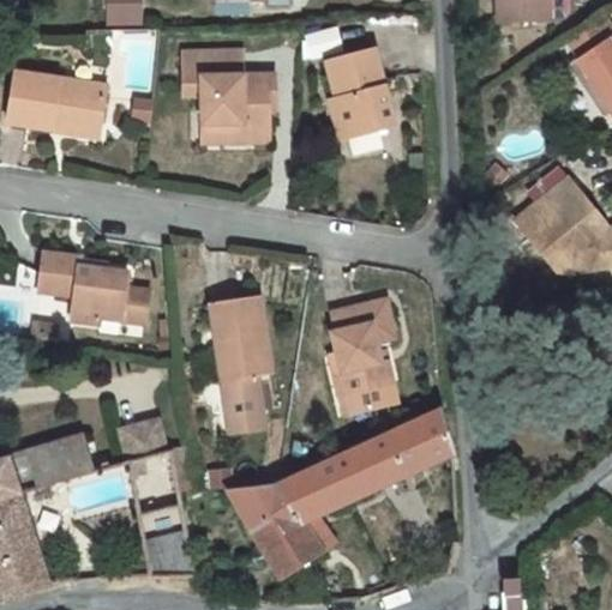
[(105,0),(106,12),(139,12),(138,0),(105,0)]
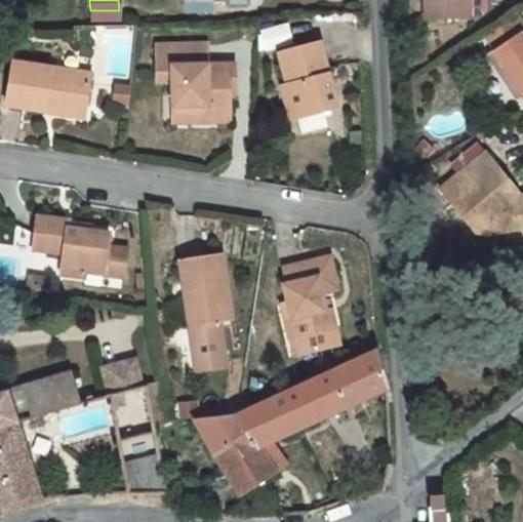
[(187,0),(188,7),(188,9),(208,9),(207,0),(225,0),(225,5),(244,5),(247,2),(247,0),(187,0)]
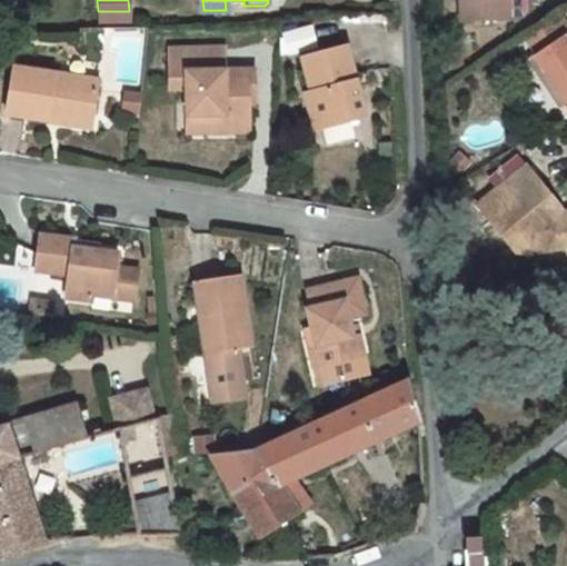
[(458,0),(459,18),(507,17),(506,0),(458,0)]
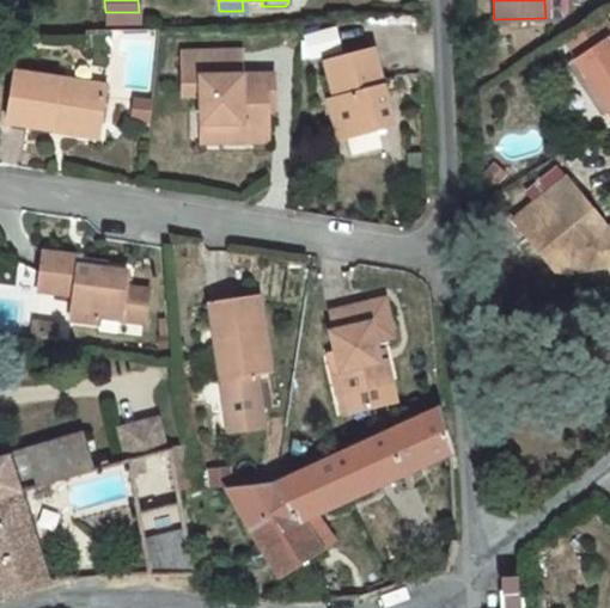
[(609,32),(599,14),(590,19),(602,37),(609,32)]
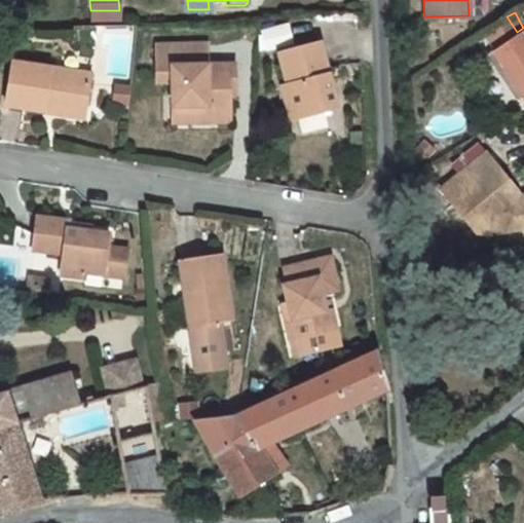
[(507,16),(483,32),(493,47),(487,52),(515,95),(521,90),(523,88),(523,27),(523,28),(517,32),(507,16)]
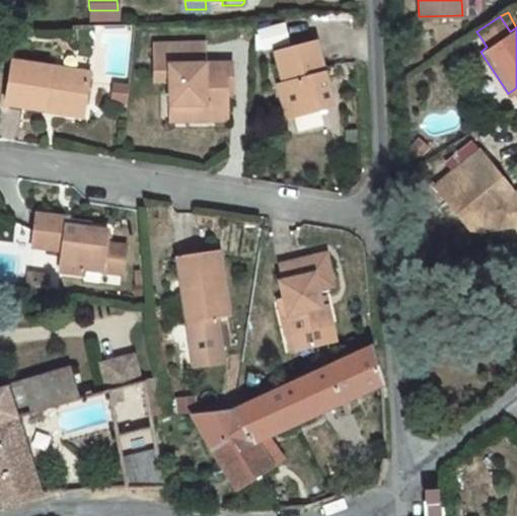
[(256,21),(260,45),(288,42),(286,18),(256,21)]
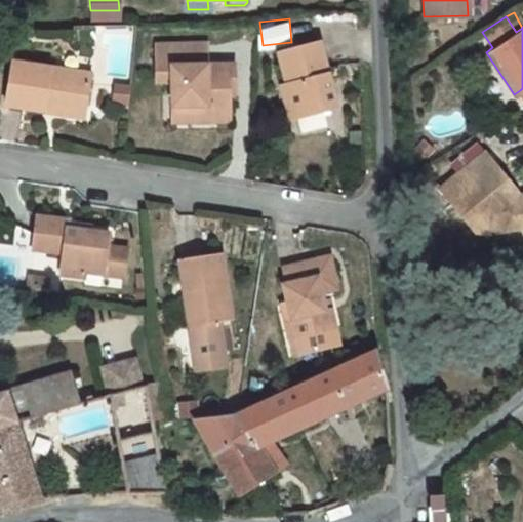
[(334,106),(318,40),(277,50),(285,81),(293,116),(334,106)]
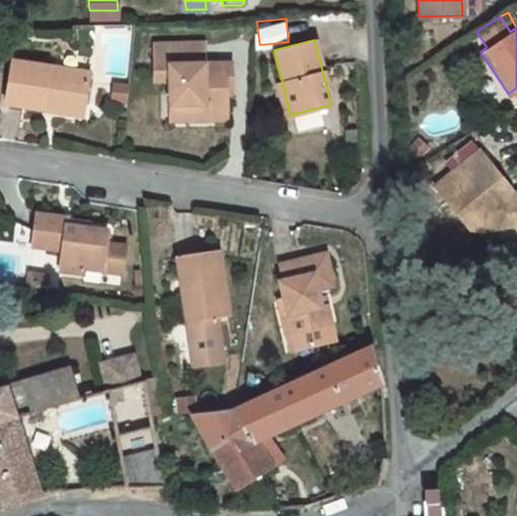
[(204,62),(204,41),(152,43),(153,79),(168,78),(169,112),(227,111),(227,94),(226,81),(231,81),(230,61),(204,62)]
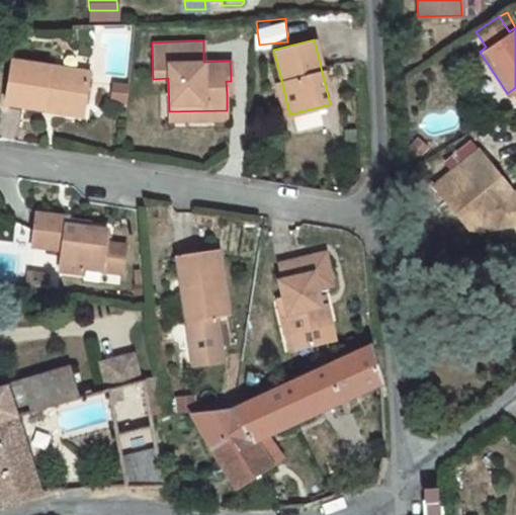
[(88,71),(11,59),(4,102),(41,107),(43,102),(82,109),(88,71)]
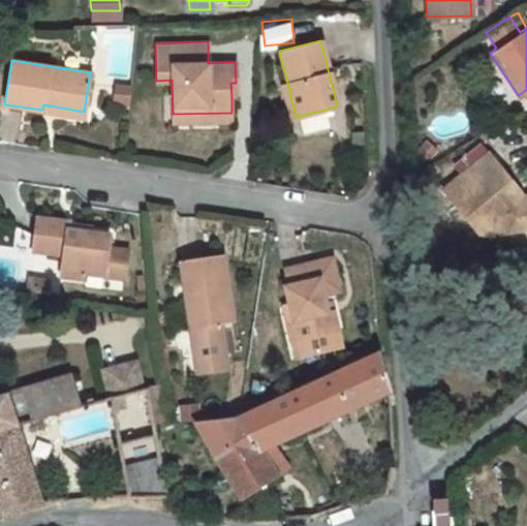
[(290,119),(296,117),(287,82),(281,83),(290,119)]
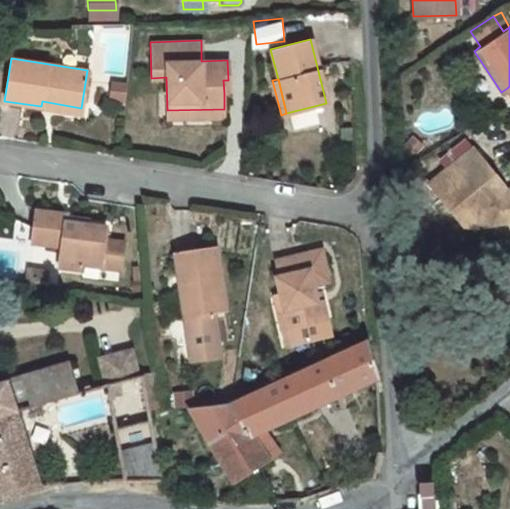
[(81,113),(81,108),(42,101),(41,106),(81,113)]
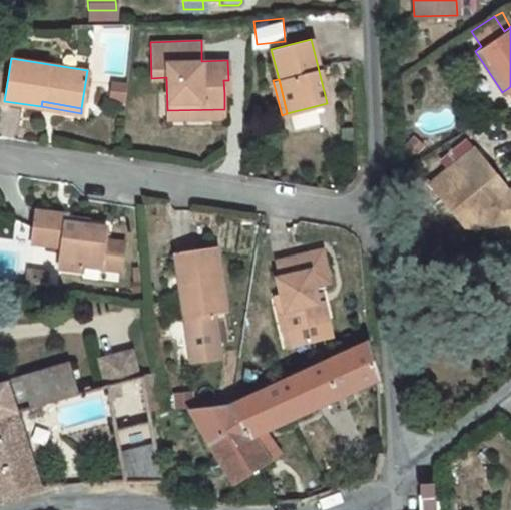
[(224,109),(167,110),(168,118),(224,116),(224,109)]
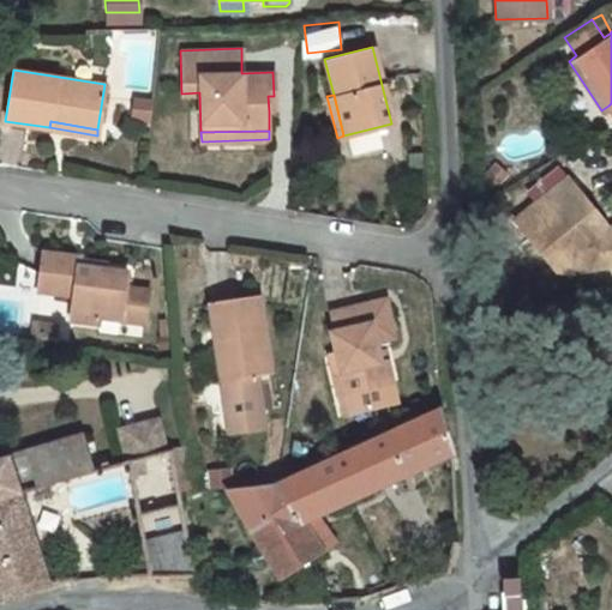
[(568,175),(515,218),(555,267),(564,259),(570,269),(611,261),(611,225),(604,227),(586,204),(589,201),(568,175)]
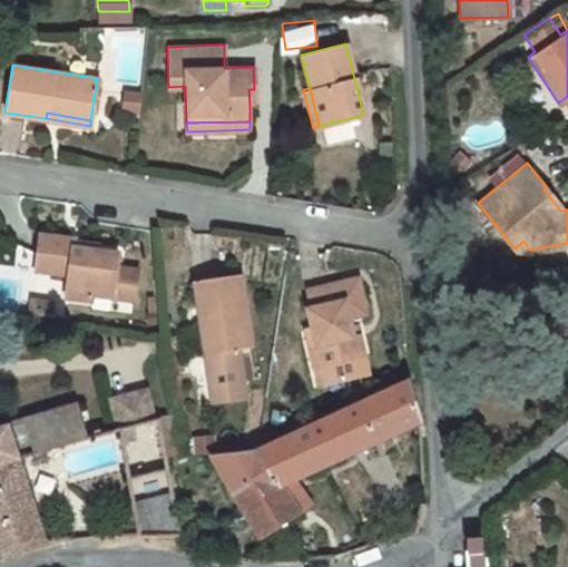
[(117,251),(71,245),(72,237),(38,233),(33,269),(67,272),(65,294),(91,297),(91,292),(113,295),(133,297),(136,267),(116,265),(117,251)]
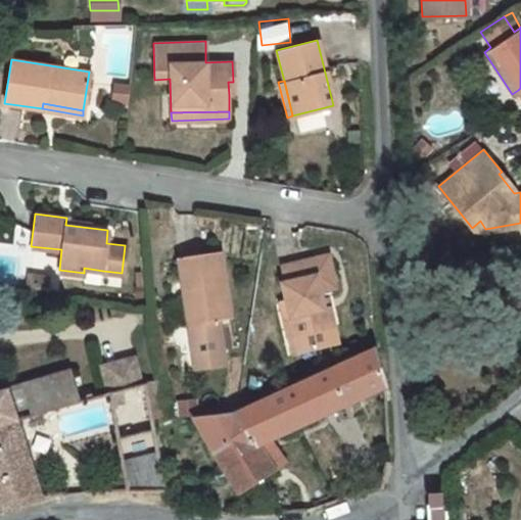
[(219,251),(177,257),(183,292),(188,322),(192,355),(222,349),(217,318),(229,315),(219,251)]
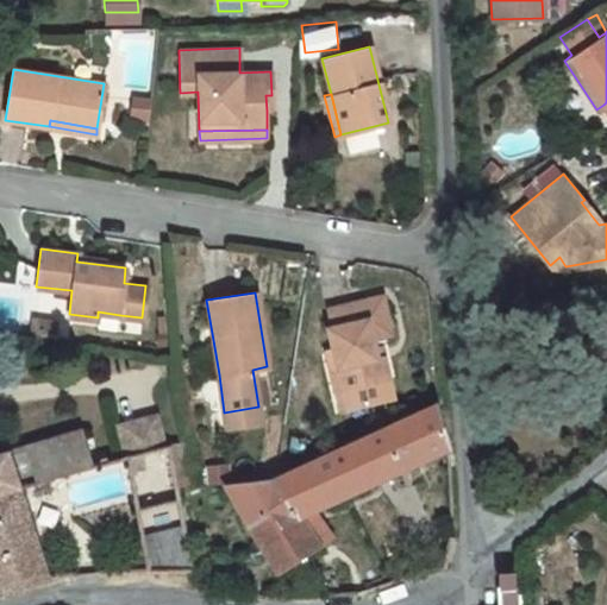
[(381,294),(327,308),(331,326),(326,327),(332,347),(337,367),(342,365),(348,390),(358,388),(362,404),(393,397),(382,354),(376,355),(374,346),(371,335),(390,332),(381,294)]
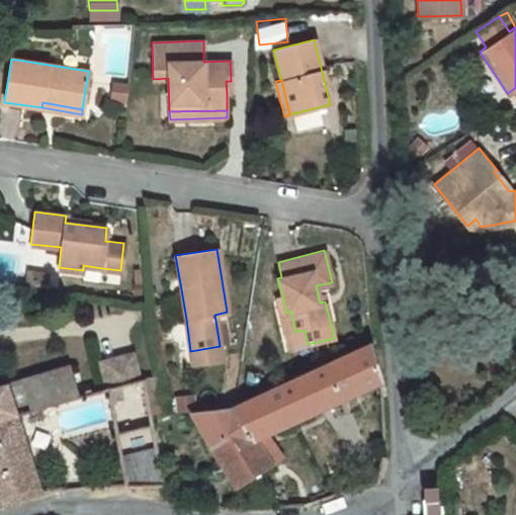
[(46,273),(34,271),(32,283),(45,284),(46,273)]
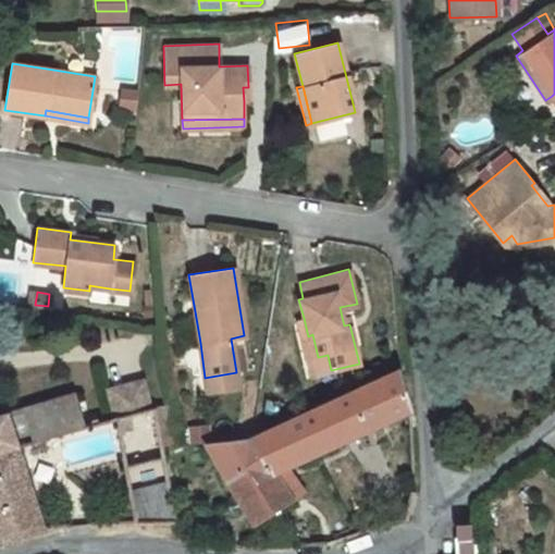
[(200,343),(195,311),(189,312),(195,344),(200,343)]
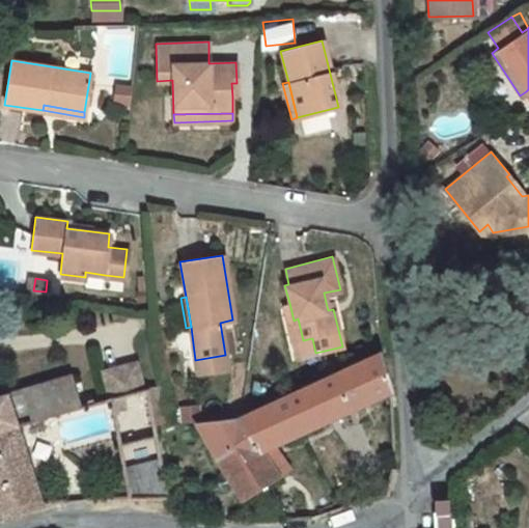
[(294,321),(289,303),(283,304),(296,358),(315,353),(312,338),(303,340),(298,318),(294,321)]
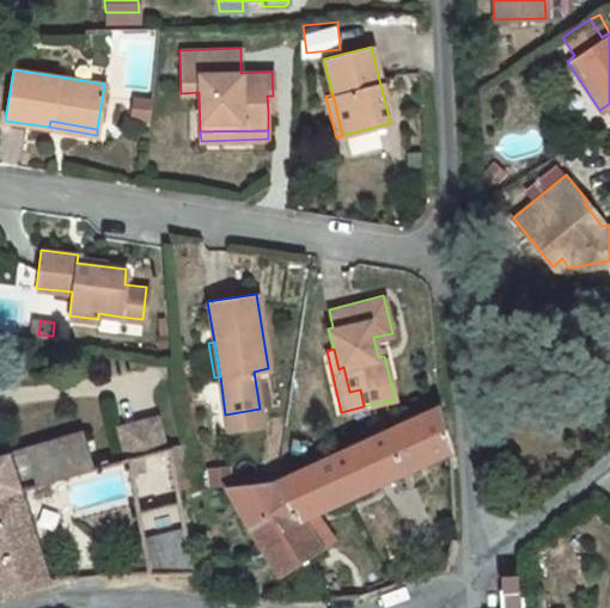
[(239,484),(225,486),(279,575),(321,548),(299,517),(311,513),(450,448),(438,406),(275,480),(274,480),(239,484)]
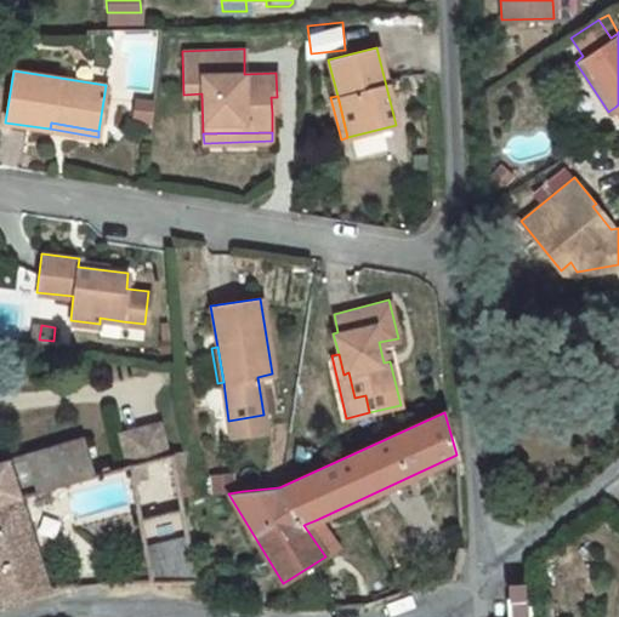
[(232,435),(266,429),(263,415),(228,421),(232,435)]
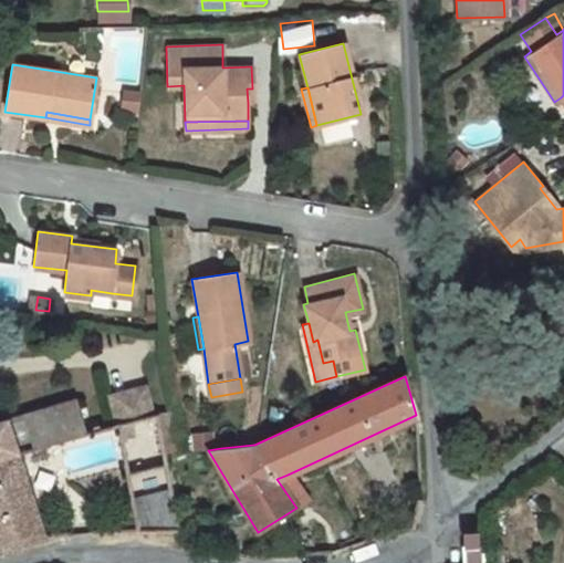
[(145,384),(107,393),(115,423),(153,414),(145,384)]
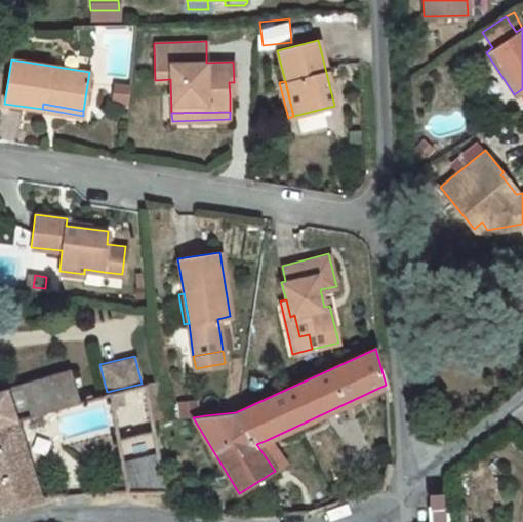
[(0,511),(9,509),(23,505),(30,503),(18,469),(29,466),(14,420),(41,413),(38,404),(51,400),(53,409),(78,403),(68,369),(2,389),(3,392),(0,392),(0,511)]
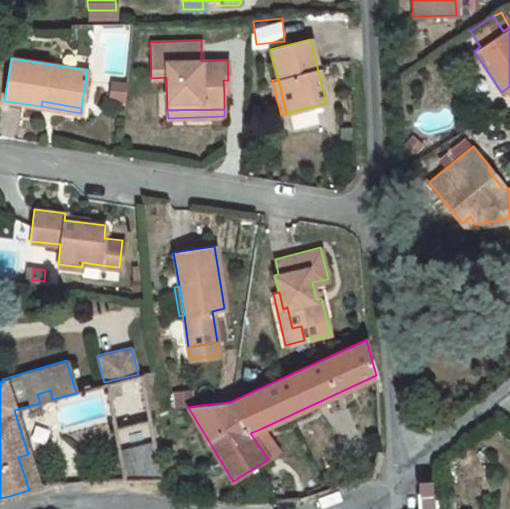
[(154,371),(142,373),(145,390),(157,387),(154,371)]
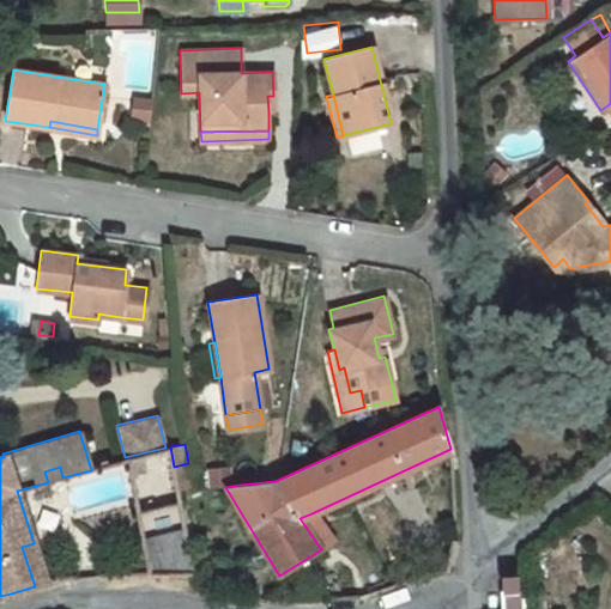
[(188,463),(174,467),(177,489),(193,488),(188,463)]
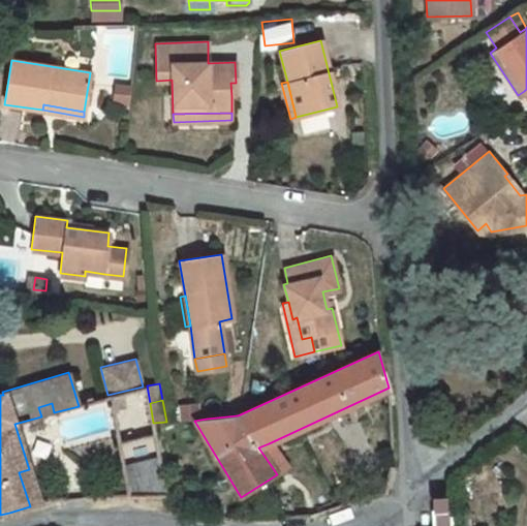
[(180,419),(196,418),(196,402),(179,403),(180,419)]
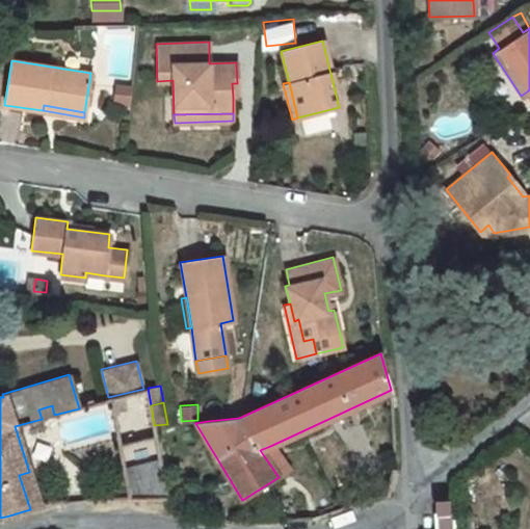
[(42,419),(54,415),(52,405),(38,410),(42,419)]
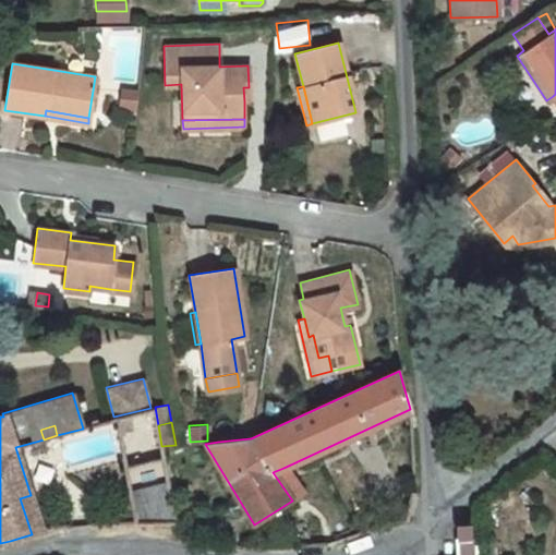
[(289,470),(283,468),(273,472),(292,501),(305,492),(289,470)]
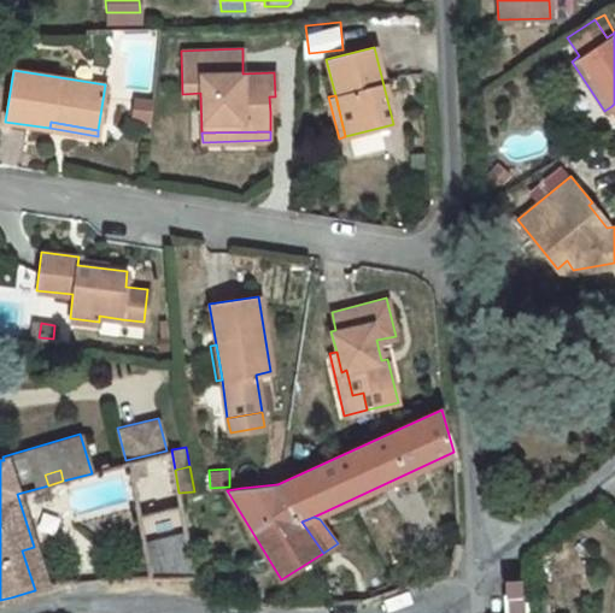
[(186,531),(141,542),(147,578),(194,577),(186,531)]
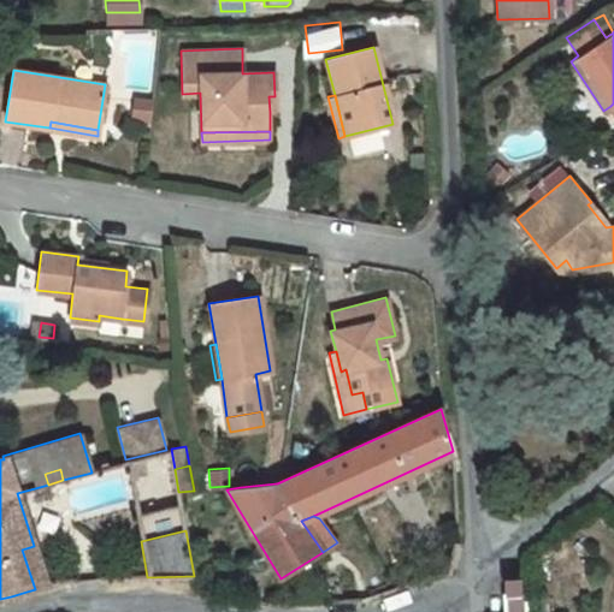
[(22,550),(35,589),(46,586),(34,546),(22,550)]
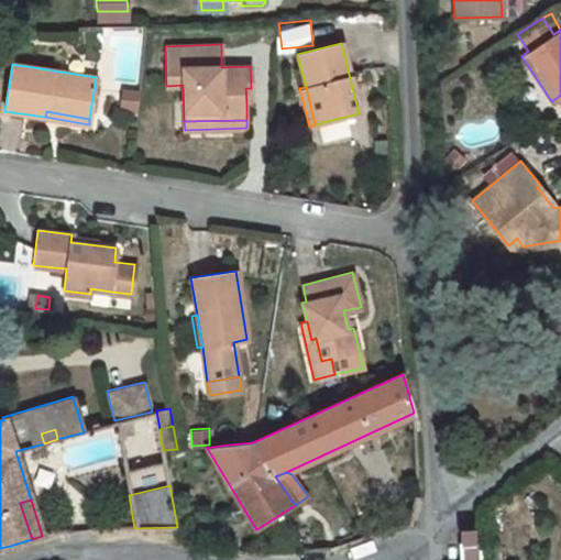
[(459,541),(459,559),(480,559),(479,540),(475,540),(474,528),(459,529),(460,541),(459,541)]
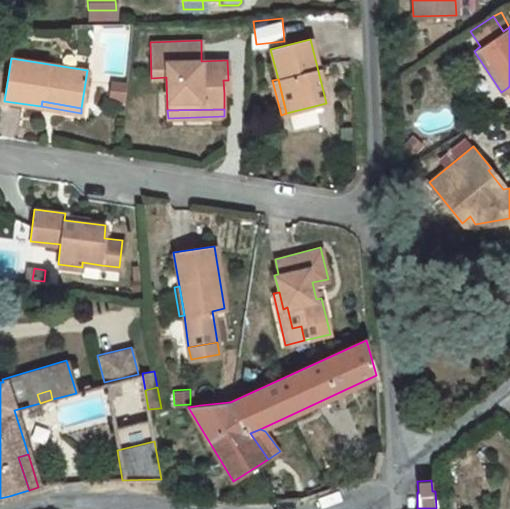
All buildings are outlined.
